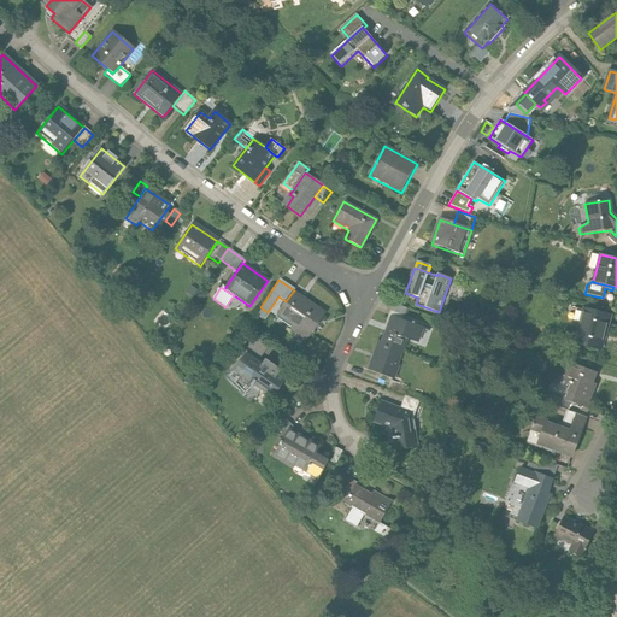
[(323,313),(293,292),(286,301),(274,319),(305,341),(323,313)]
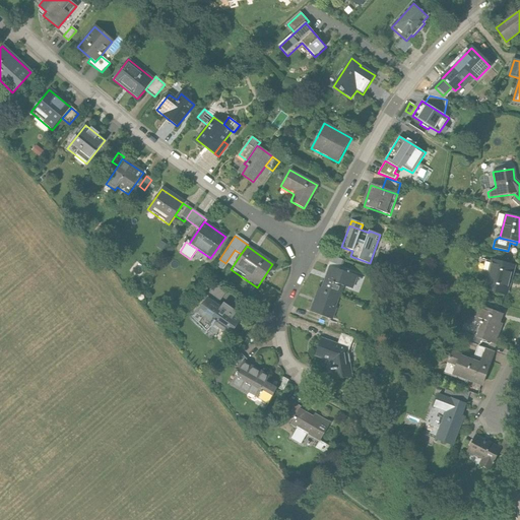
[(331,256),(328,262),(340,266),(342,260),(331,256)]
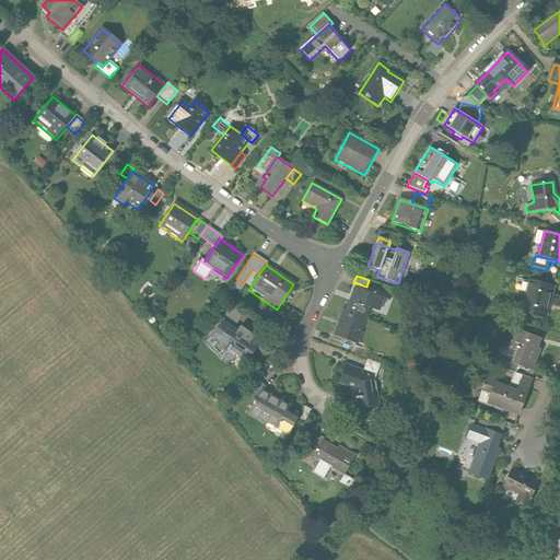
[(553,287),(529,280),(521,312),(546,318),(553,287)]
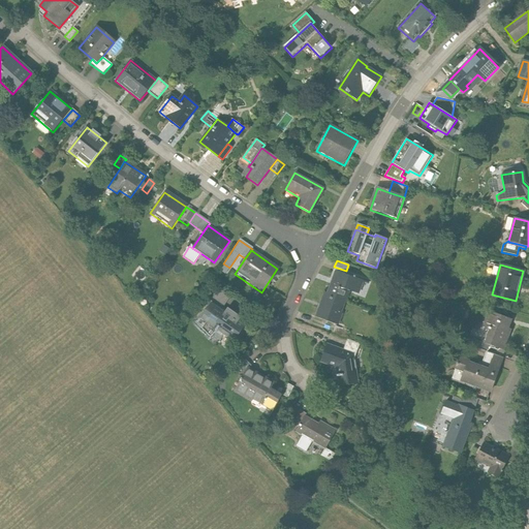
[(333,280),(328,294),(341,300),(344,300),(347,290),(358,294),(362,281),(335,272),(332,280),(333,280)]
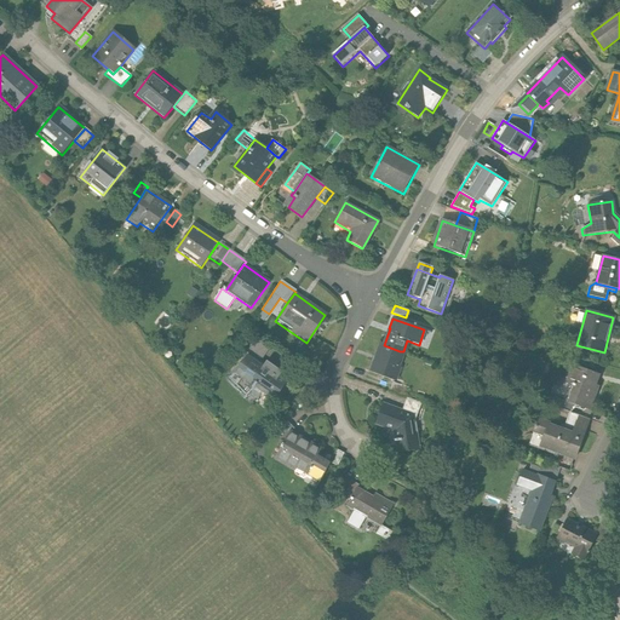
[(254,337),(247,348),(262,359),(270,348),(254,337)]
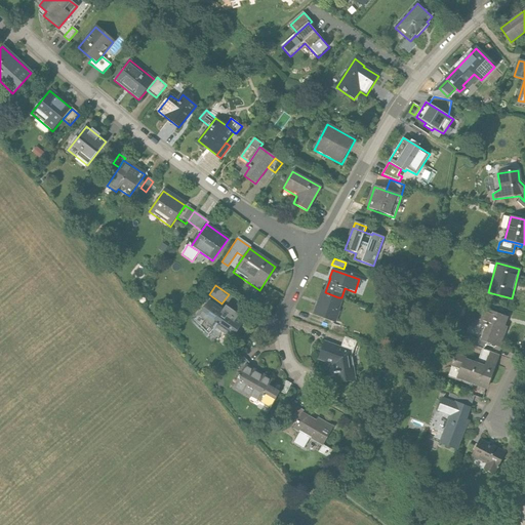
[(322,291),(313,316),(334,323),(338,312),(334,310),(338,297),(325,292),(322,291)]
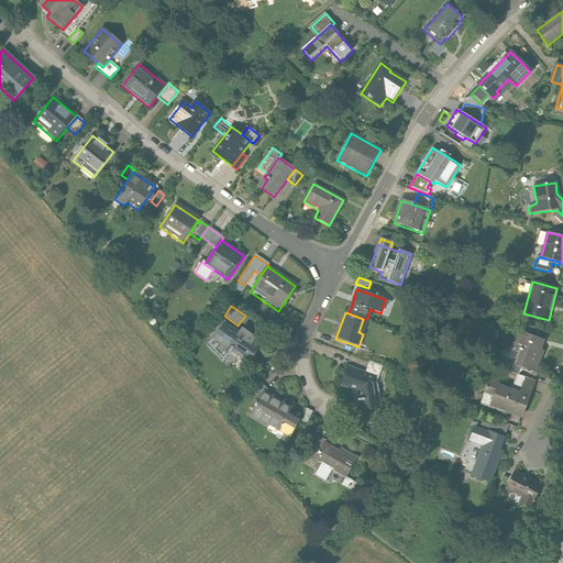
[(223,322),(212,339),(228,350),(227,350),(247,365),(261,346),(240,332),(239,333),(223,322)]
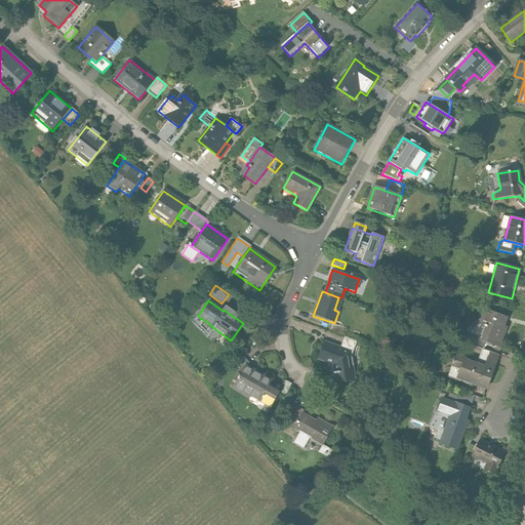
[(508,317),(485,309),(480,324),(484,325),(483,327),(486,327),(481,340),(485,342),(498,348),(505,332),(502,331),(508,317)]
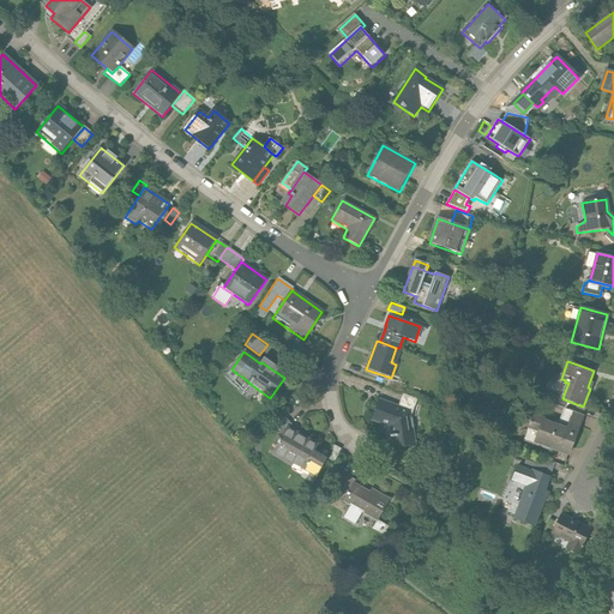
[(404,386),(389,380),(385,387),(401,393),(404,386)]
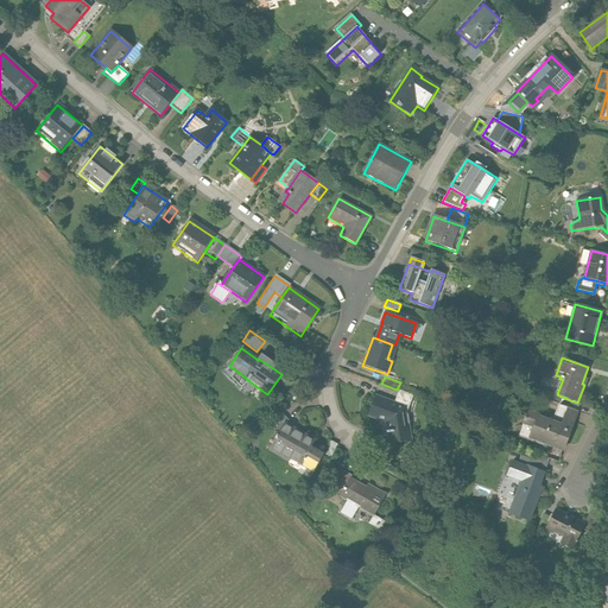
[(557,394),(538,388),(536,396),(558,404),(559,405),(562,397),(557,394)]
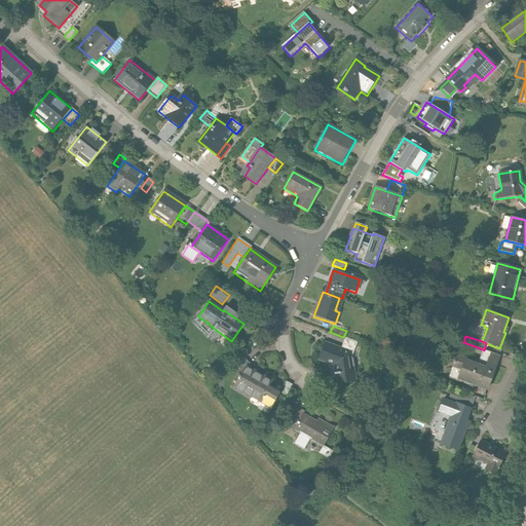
[(345,338),(340,349),(352,354),(358,342),(345,338)]
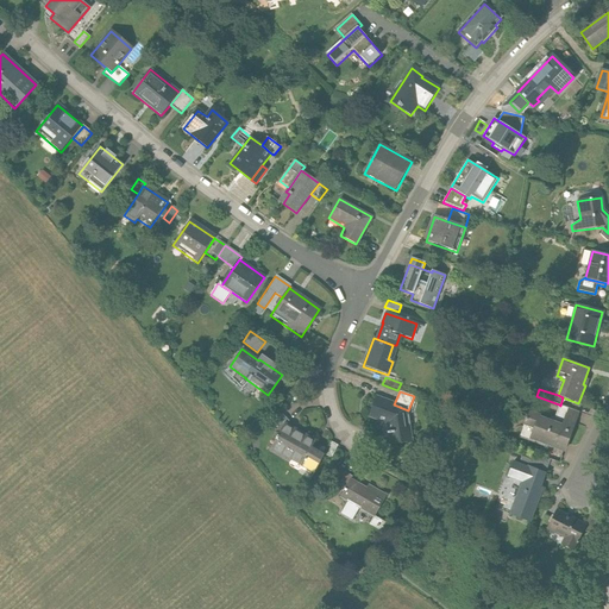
[(394,405),(375,397),(369,416),(388,424),(390,443),(410,439),(407,413),(408,410),(394,405)]
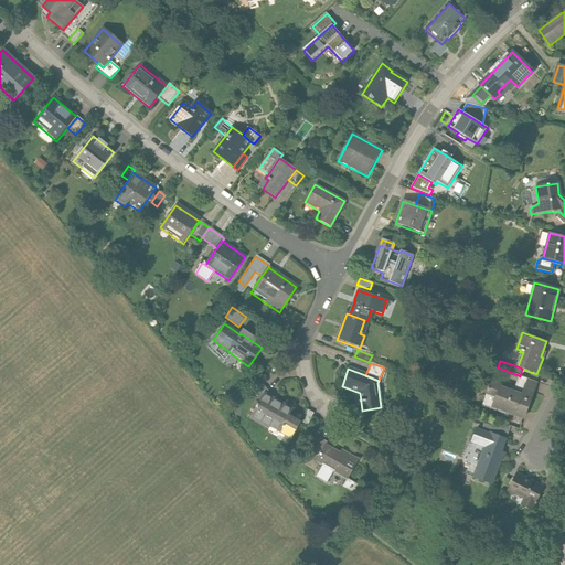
[(511,387),(509,392),(518,394),(520,388),(523,388),(526,379),(520,376),(519,375),(514,388),(511,387)]
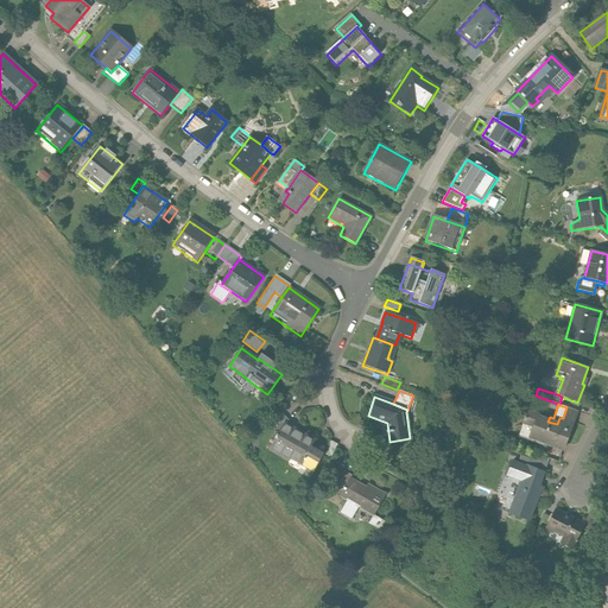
[(530,441),(531,437),(563,450),(577,411),(567,407),(563,418),(561,425),(557,424),(548,422),(538,418),(539,415),(527,411),(518,437),(530,441)]
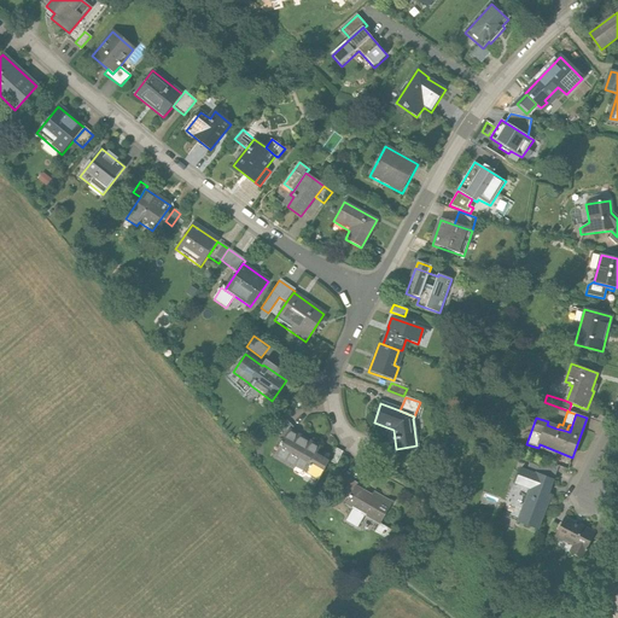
[(285,437),(289,431),(292,427),(283,417),(273,430),(285,437)]
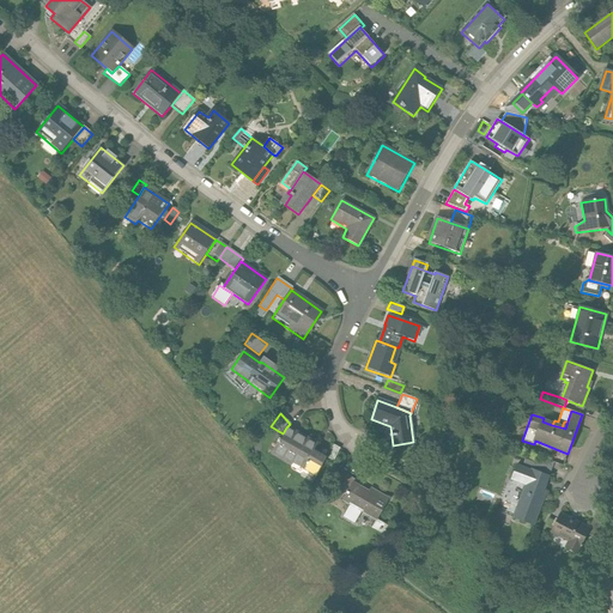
[(283,434),(271,454),(301,472),(317,445),(286,428),(283,434)]
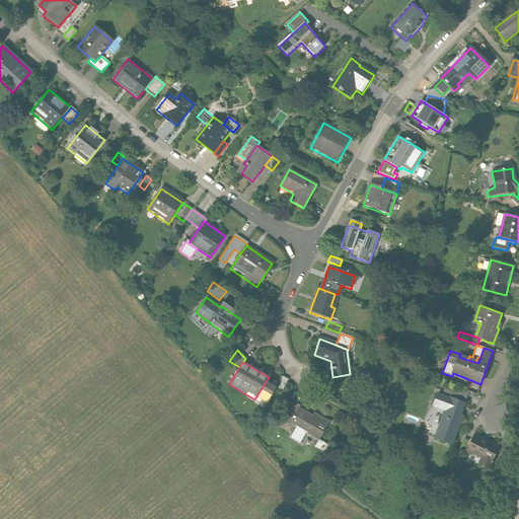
[(464,403),(468,391),(453,386),(451,391),(444,389),(442,395),(449,398),(449,397),(464,403)]
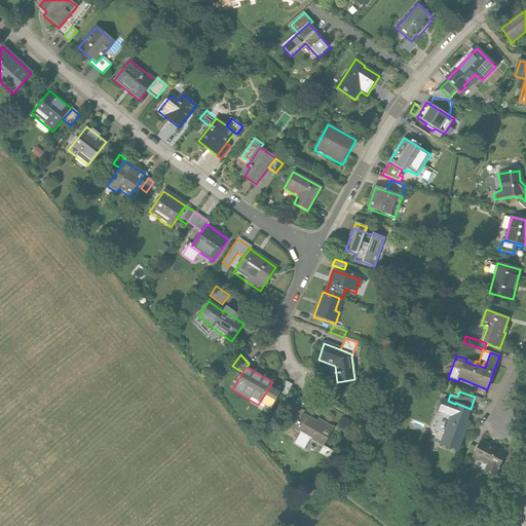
[(448,401),(443,400),(438,411),(450,416),(440,444),(457,451),(468,422),(465,421),(471,409),(455,403),(455,404),(448,401)]
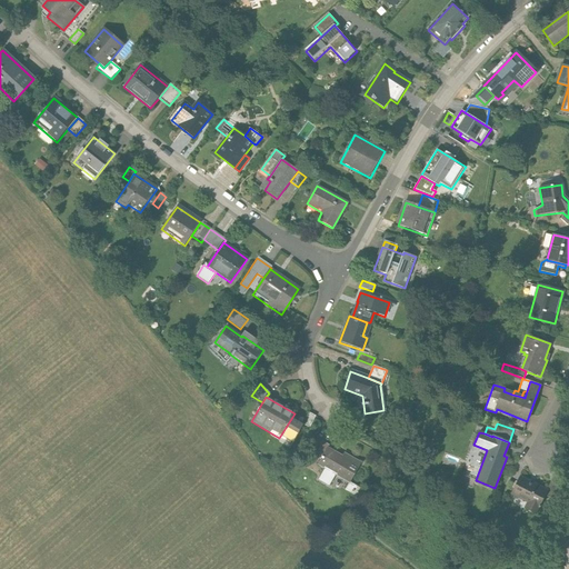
[(320,459),(327,448),(329,445),(319,439),(310,452),(320,459)]
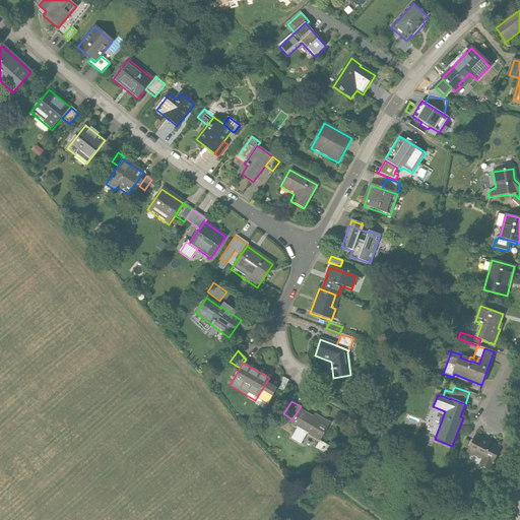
[(290,424),(298,428),(290,439),(301,445),(307,434),(319,441),(330,424),(314,414),(313,417),(299,409),(293,419),(290,424)]
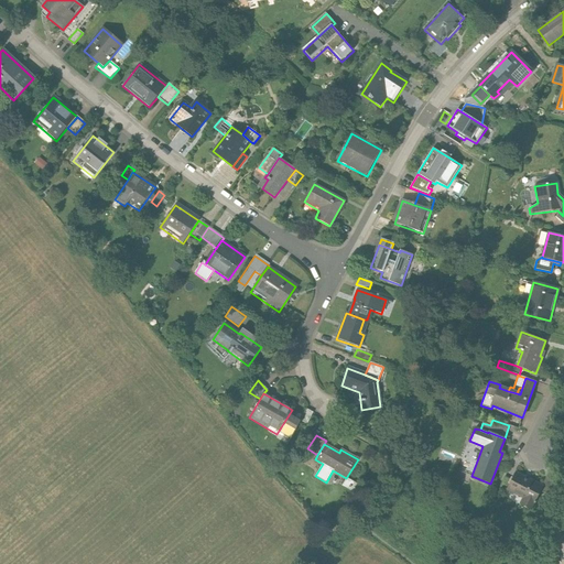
[(507,489),(508,490),(523,498),(521,505),(531,509),(541,489),(542,486),(516,473),(512,480),(507,489)]
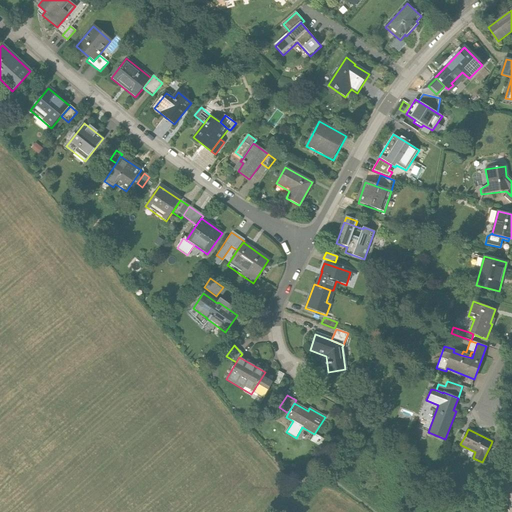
[(317,433),(313,440),(325,447),(329,440),(317,433)]
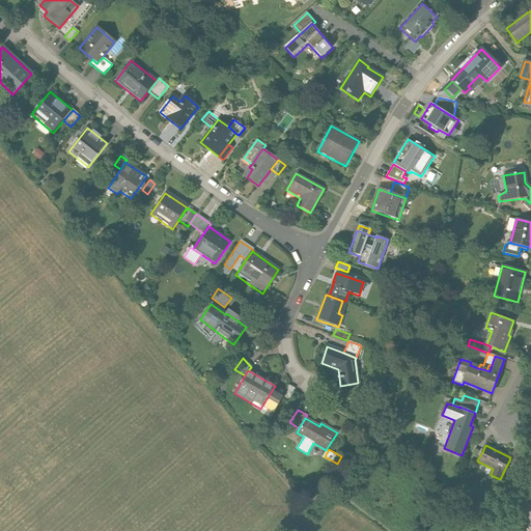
[(477,465),(478,462),(477,460),(482,452),(475,449),(470,462),(477,465)]
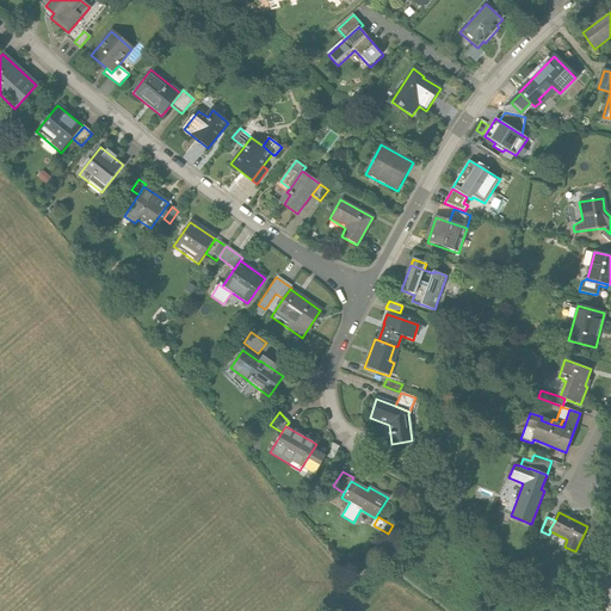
[(592,517),(587,526),(586,530),(599,537),(603,522),(592,517)]
